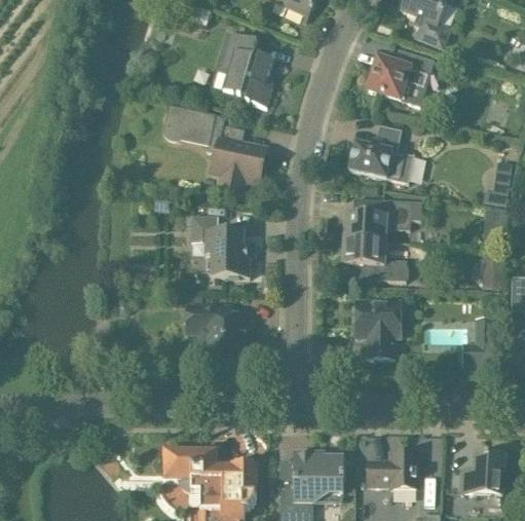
[(273,0),(305,15),(303,21),(304,22),(310,8),(311,8),(313,5),(312,4),(314,0),(273,0)]
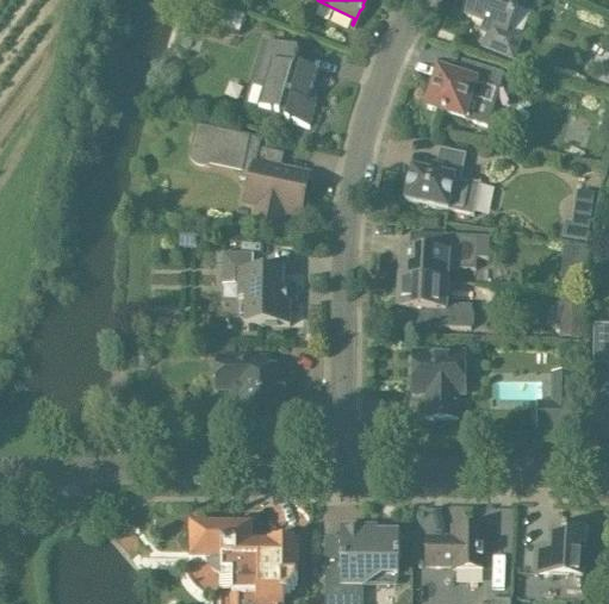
[(468,0),(465,11),(484,19),(480,27),(488,30),(482,43),(511,56),(520,36),(519,32),(507,27),(517,1),(522,4),(523,0),(468,0)]
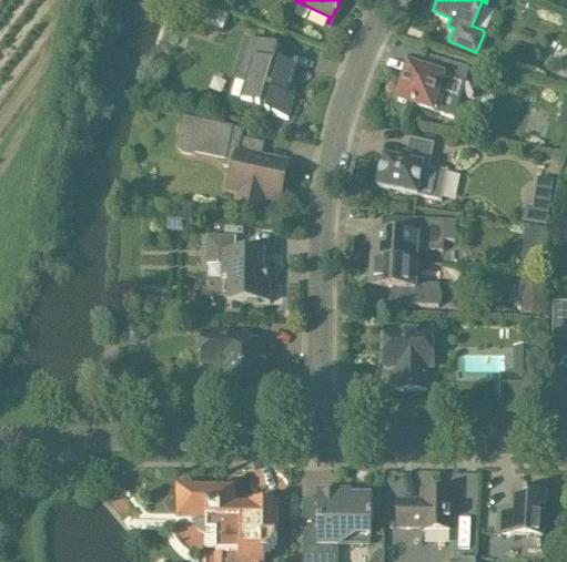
[(193,20),(223,28),(228,11),(198,3),(193,20)]
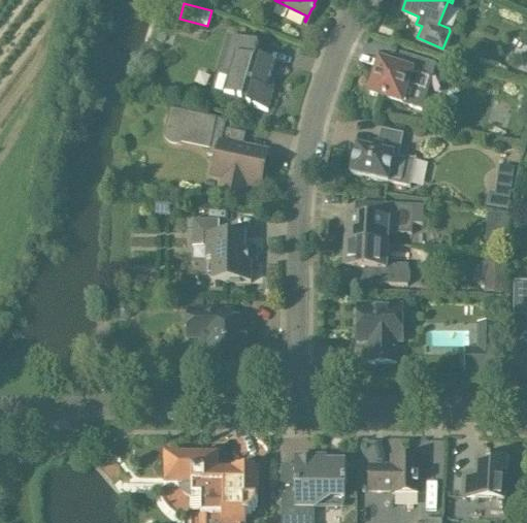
[(218,85),(219,88),(221,90),(224,91),(241,96),(241,95),(248,96),(246,101),(267,107),(272,87),(260,84),(262,76),(268,77),(273,59),(260,55),(259,57),(253,56),(257,39),(231,32),(223,61),(235,64),(233,70),(230,69),(228,75),(225,75),(222,75),(220,77),(218,80),(218,85)]
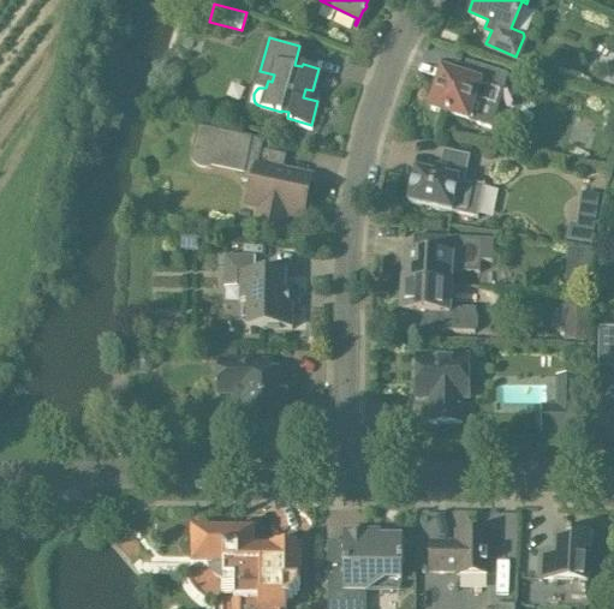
[(441,69),(430,105),(466,117),(470,106),(478,101),(495,107),(506,71),(465,58),(460,73),(441,69)]
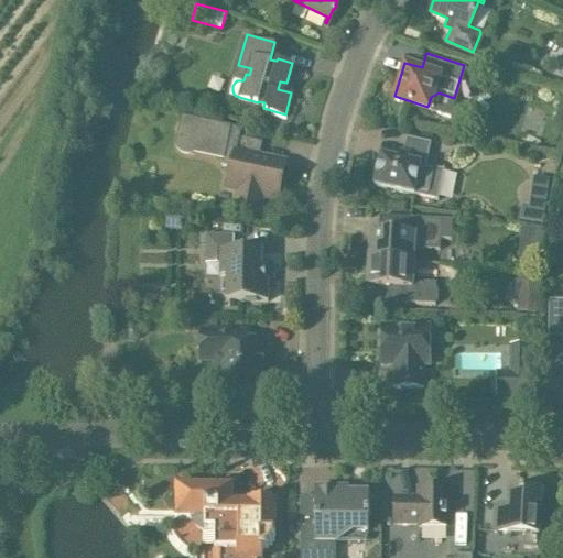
[(258,154),(261,139),(239,133),(240,126),(182,112),(176,138),(177,138),(176,139),(176,140),(177,142),(177,143),(179,145),(180,146),(181,148),(182,149),(184,149),(186,149),(187,149),(190,149),(191,148),(193,146),(194,145),(195,144),(195,143),(224,149),(220,162),(231,164),(227,184),(237,186),(234,201),(259,207),(262,192),(278,195),(284,160),(258,154)]
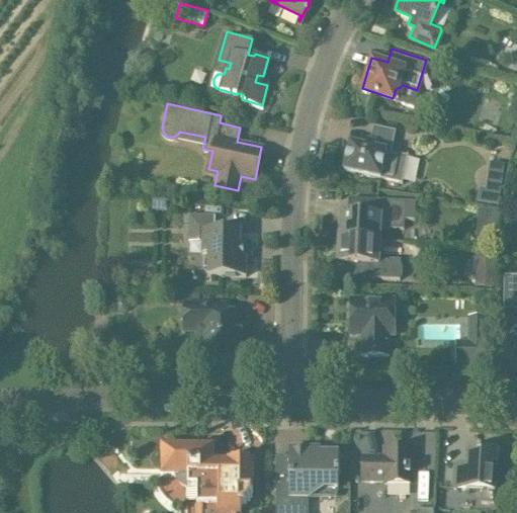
[(343,168),(379,175),(402,180),(407,151),(406,151),(406,152),(390,149),(395,127),(372,122),(369,138),(366,137),(364,143),(349,140),(343,168)]
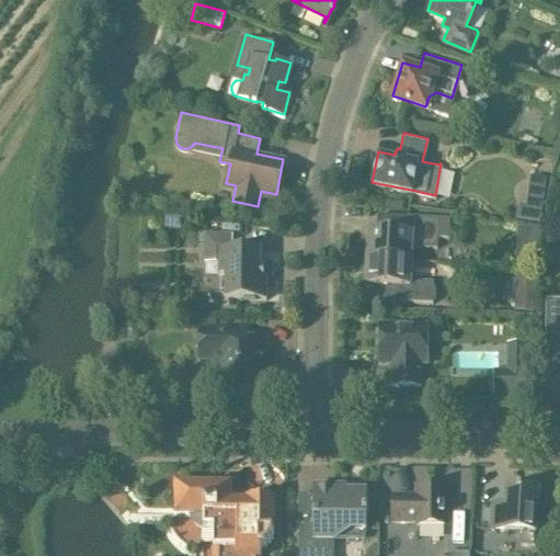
[(541,204),(525,201),(518,200),(516,216),(539,219),(541,204)]
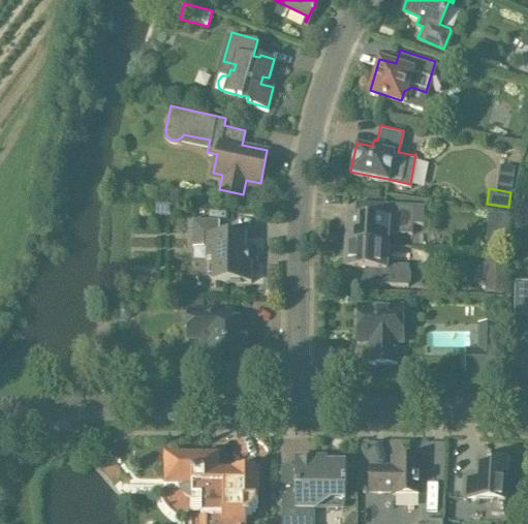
[(345,240),(353,241),(386,242),(387,229),(411,230),(412,221),(423,221),(424,203),(363,199),(362,216),(347,215),(345,240)]
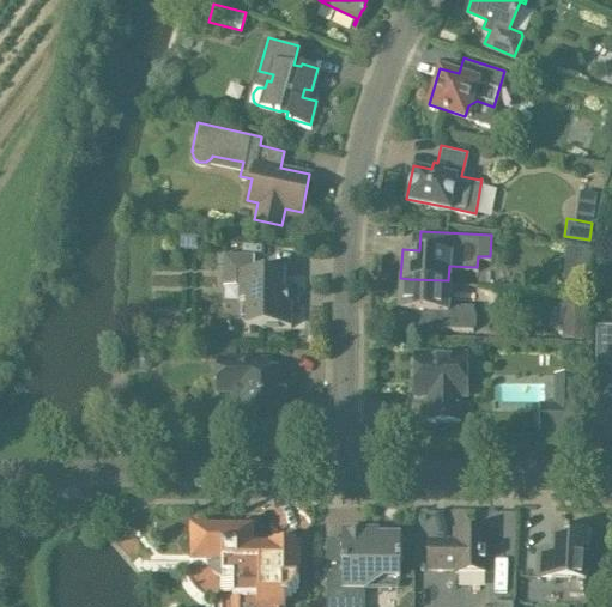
[(284,269),(253,269),(253,252),(223,252),(223,283),(238,283),(238,296),(246,296),(246,303),(241,303),(240,313),(246,313),(246,322),(290,323),(290,289),(283,289),(284,269)]
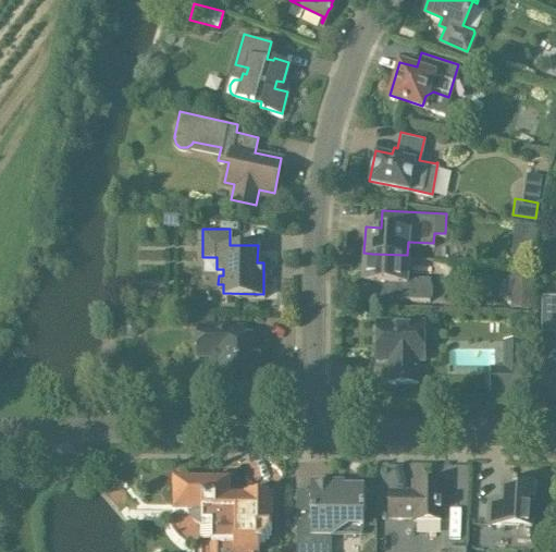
[(407,255),(372,254),(363,253),(362,279),(371,280),(370,295),(429,297),(431,293),(432,285),(430,281),(430,276),(406,274),(407,255)]
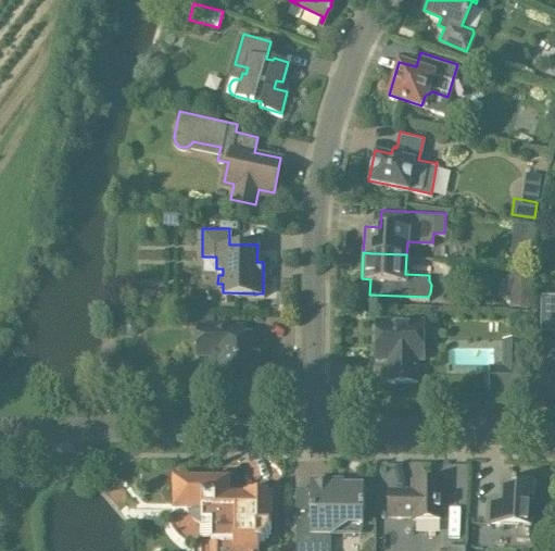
[(554,290),(540,291),(541,328),(554,327),(554,290)]
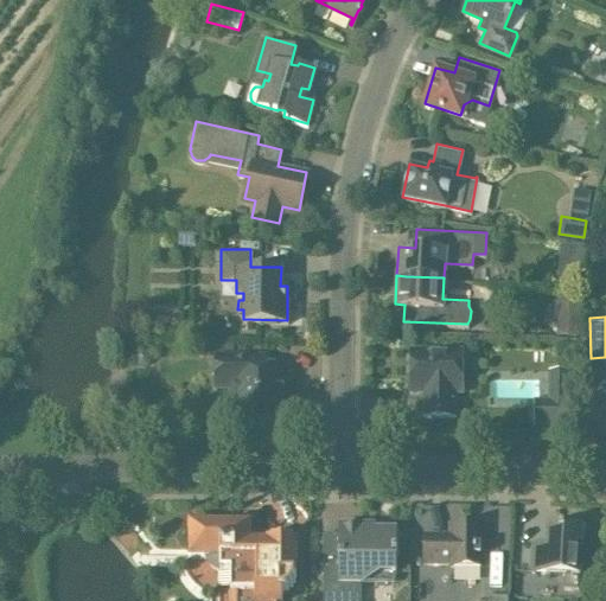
[(199,338),(199,350),(210,350),(210,346),(216,346),(216,338),(199,338)]
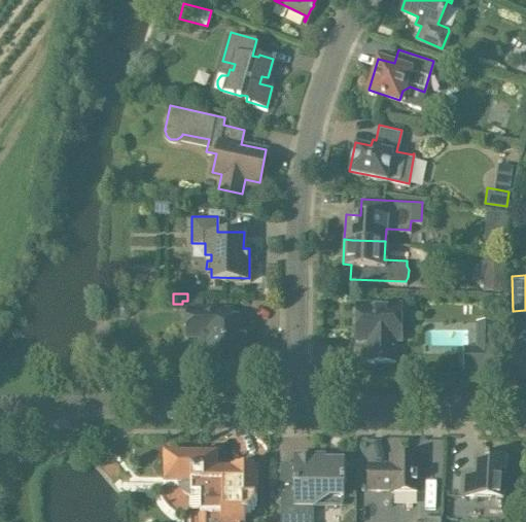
[(400,301),(356,301),(355,338),(367,338),(367,358),(394,359),(394,338),(400,338),(400,319),(398,319),(398,303),(400,303),(400,301)]
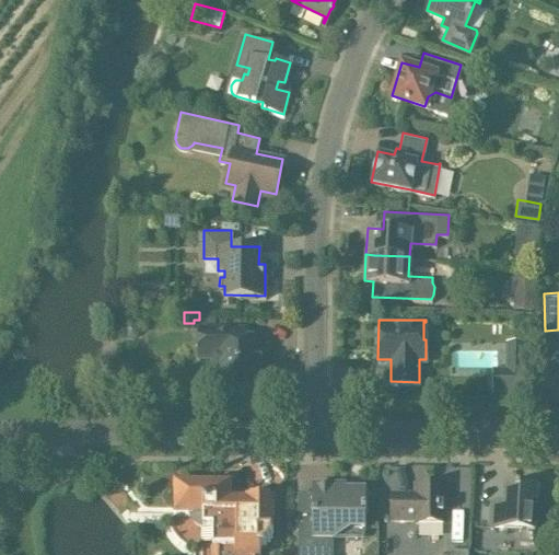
[(244,325),(199,325),(198,356),(212,356),(211,382),(257,382),(257,350),(266,351),(266,344),(244,344),(244,325)]
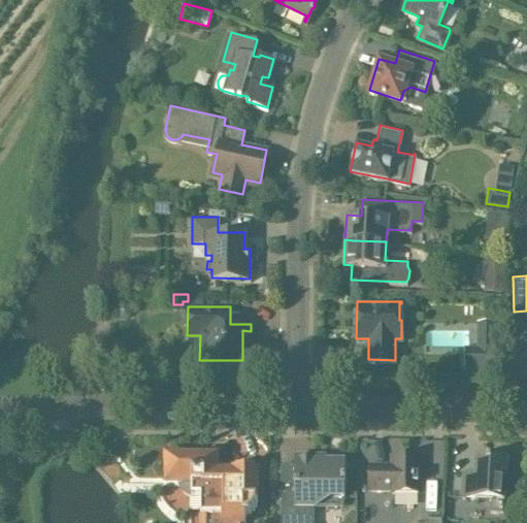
[(493,365),(491,320),(465,321),(467,366),(493,365)]
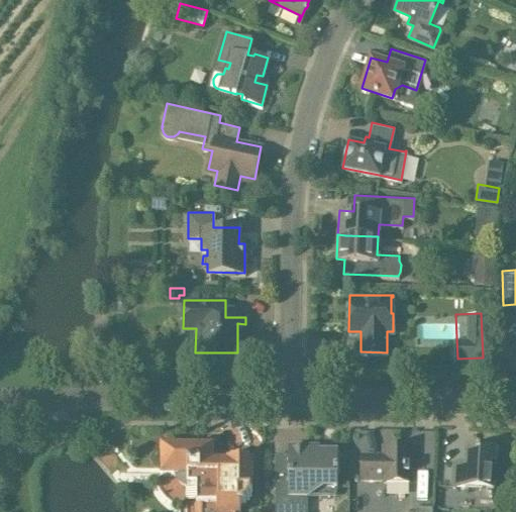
[(515,353),(504,353),(503,368),(515,368),(515,353)]
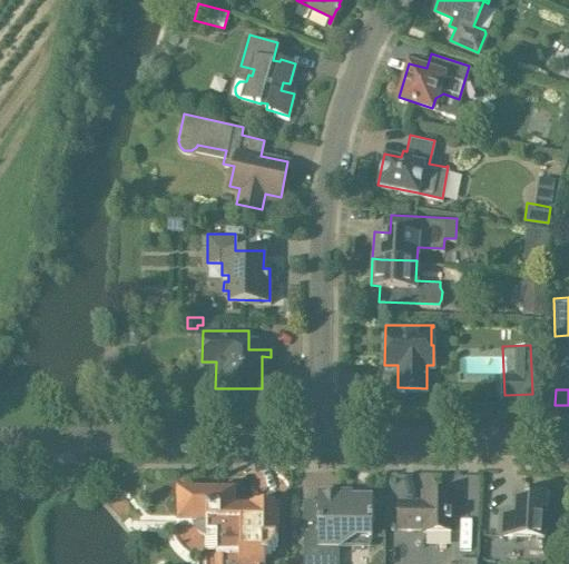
[(179,488),(179,517),(193,517),(193,520),(194,522),(194,523),(195,525),(196,526),(197,527),(199,530),(203,531),(205,532),(216,532),(216,552),(227,552),(227,563),(263,563),(263,552),(266,552),(268,551),(271,550),(273,547),(274,545),(275,544),(276,542),(276,540),(276,538),(277,503),(252,503),(252,505),(249,505),(249,504),(248,502),(248,500),(247,497),(245,495),(243,493),(239,492),(238,491),(236,491),(234,491),(234,488),(179,488)]
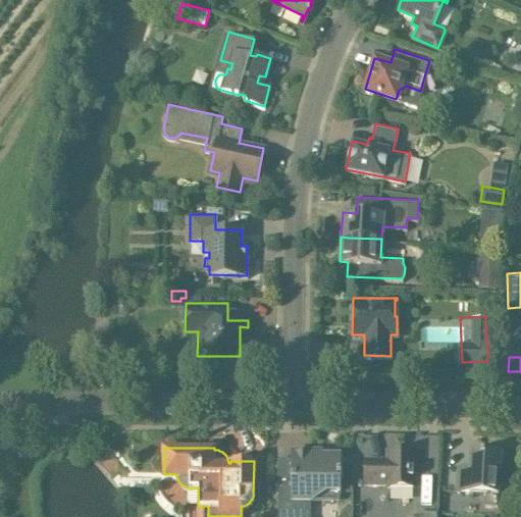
[(277,516),(309,516),(310,497),(322,489),(340,489),(340,475),(341,475),(341,469),(340,469),(340,452),(315,452),(315,448),(292,448),(292,456),(277,456),(277,516)]
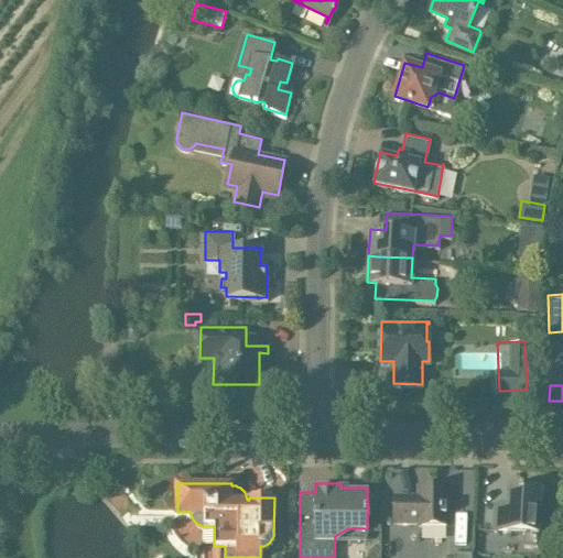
[(393,493),(393,520),(418,520),(418,523),(448,523),(448,484),(418,484),(418,493),(393,493)]
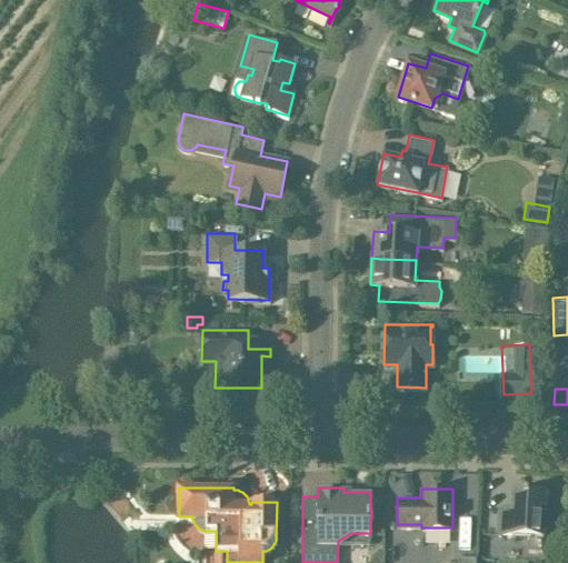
[(497,533),(510,533),(510,534),(528,535),(528,549),(541,549),(546,492),(514,490),(512,506),(499,506),(497,533)]
